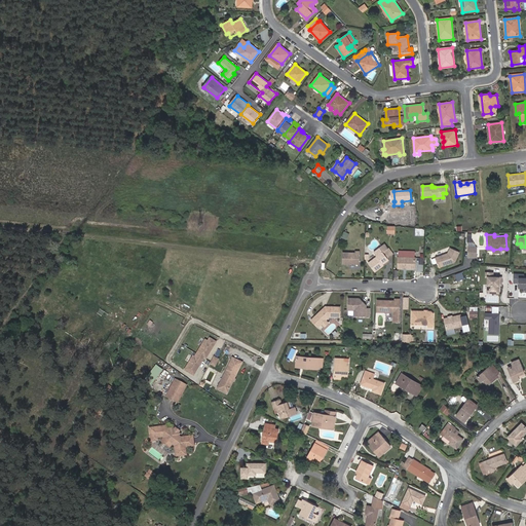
[(384,245),(373,253),(376,257),(368,263),(374,272),(383,265),(381,263),(387,258),(382,252),(387,249),(384,245)]
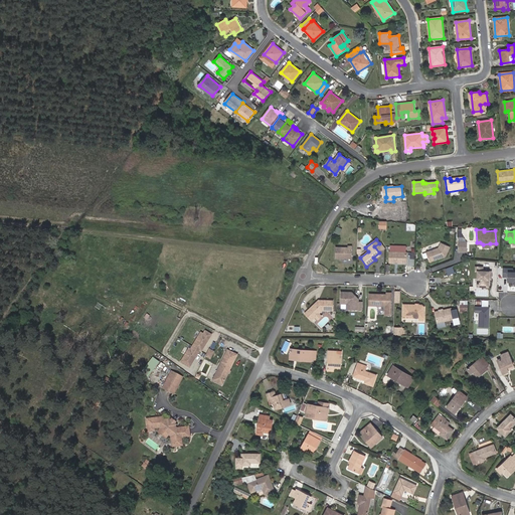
[(467,242),(458,243),(459,252),(467,252),(467,242)]
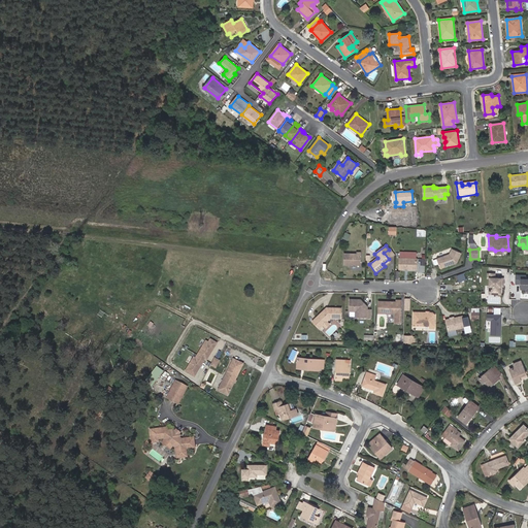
[(452,250),(449,256),(436,260),(434,261),(433,262),(435,265),(436,266),(438,265),(440,269),(457,263),(460,254),(452,250)]
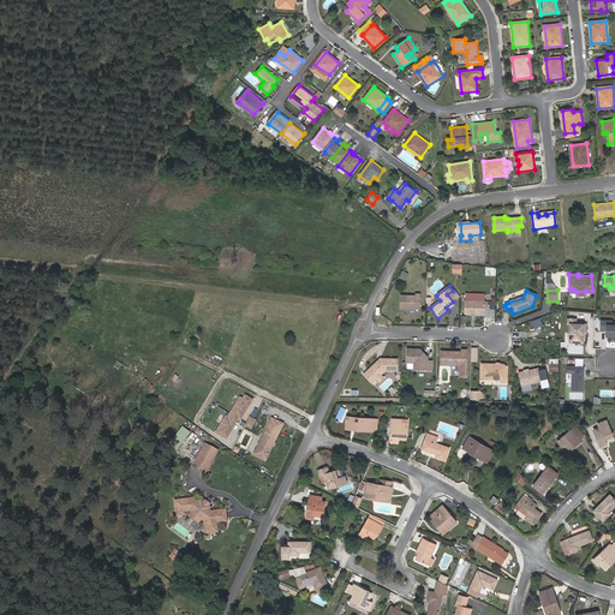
[(419,297),(415,297),(415,298),(400,298),(400,311),(419,311),(419,297)]
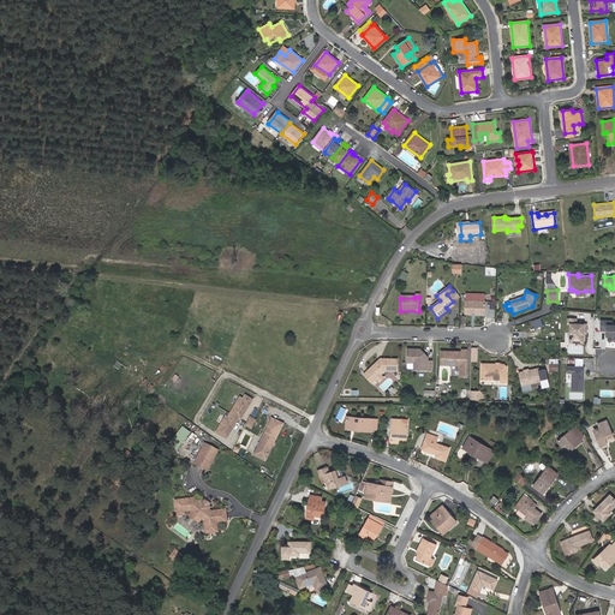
[(485,302),(465,300),(465,314),(485,315),(485,302)]
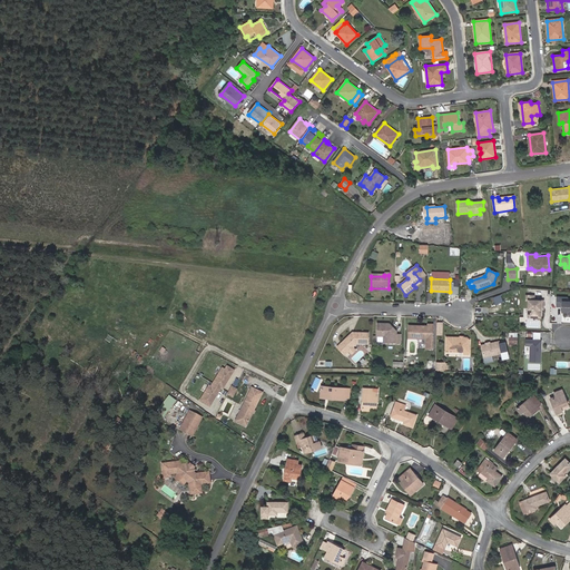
[(536,293),(529,293),(528,297),(530,297),(530,312),(534,312),(534,313),(534,315),(542,315),(542,304),(546,304),(546,298),(536,297),(536,293)]
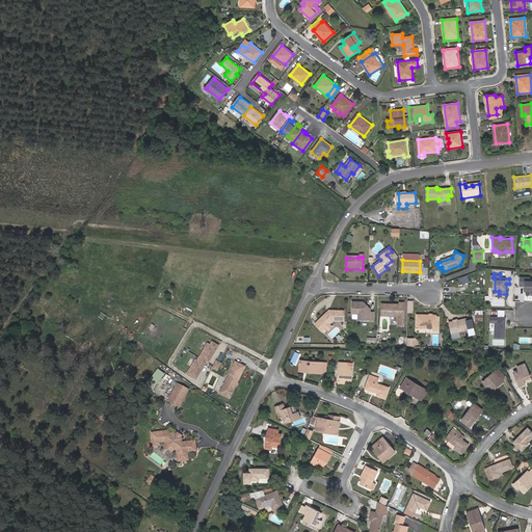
[(469,274),(460,276),(462,284),(471,282),(469,274)]
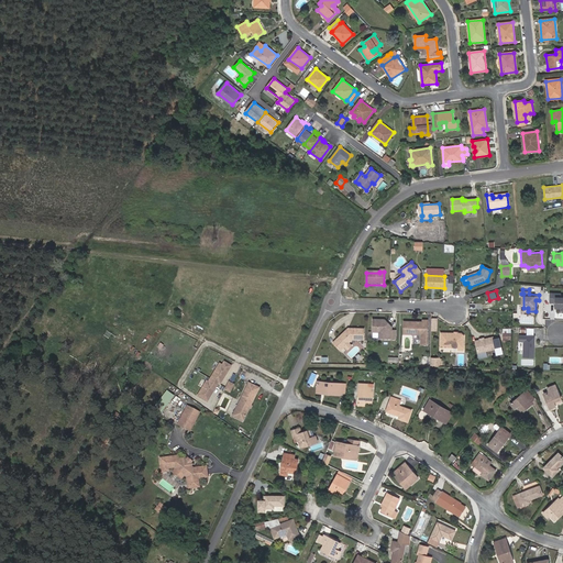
[(562,296),(561,297),(561,294),(551,294),(551,302),(556,304),(559,304),(559,307),(562,307),(562,309),(562,308),(562,296)]
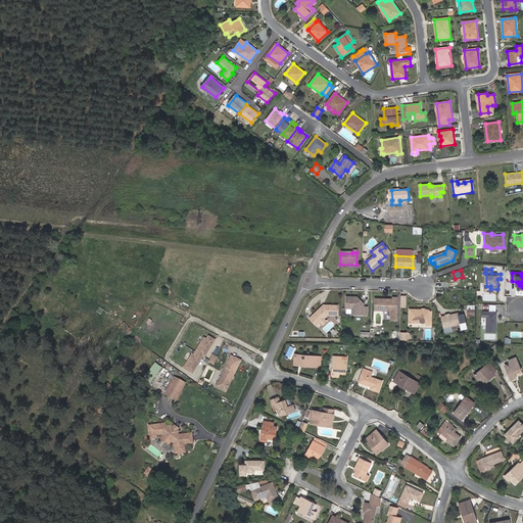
[(345,308),(351,308),(351,314),(367,315),(367,306),(363,306),(363,303),(357,296),(345,296),(345,308)]
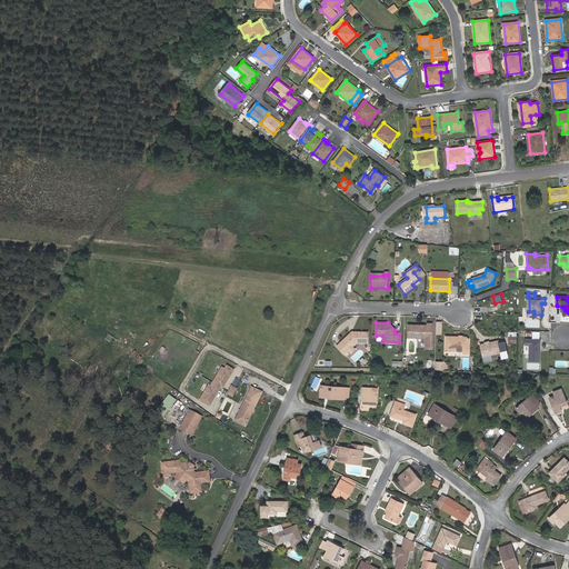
[(427,326),(408,326),(408,338),(426,338),(425,349),(431,349),(431,325),(427,325),(427,326)]
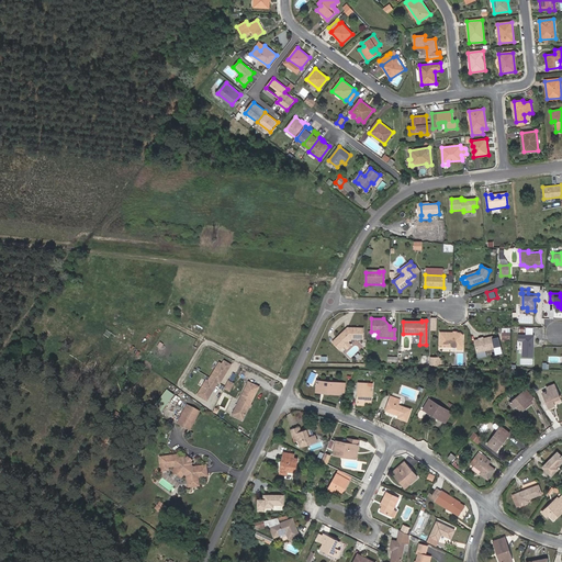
[(350,339),(362,339),(362,328),(347,328),(347,330),(345,330),(332,341),(338,350),(343,346),(347,343),(350,339)]
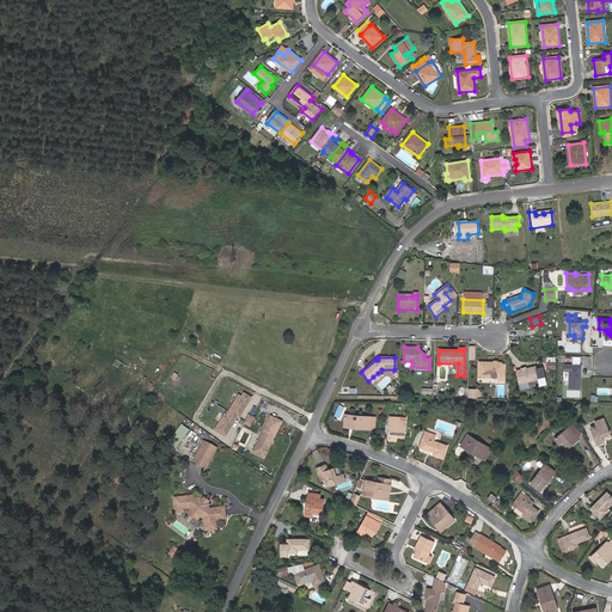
[(501,362),(497,362),(494,362),(478,362),(478,377),(497,377),(497,380),(503,380),(503,365),(501,362)]
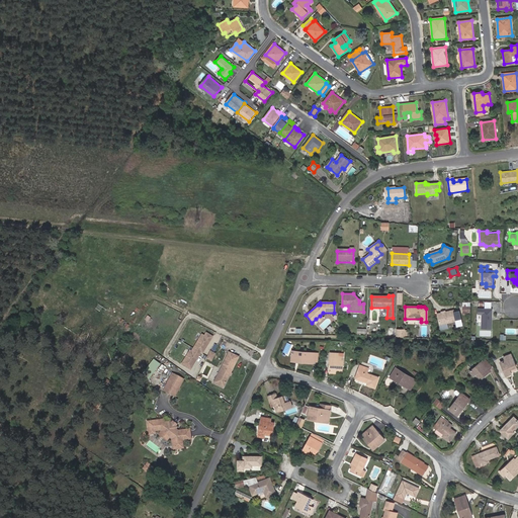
[(494,308),(480,308),(480,313),(484,313),(483,327),(493,327),(493,318),(493,317),(494,308)]
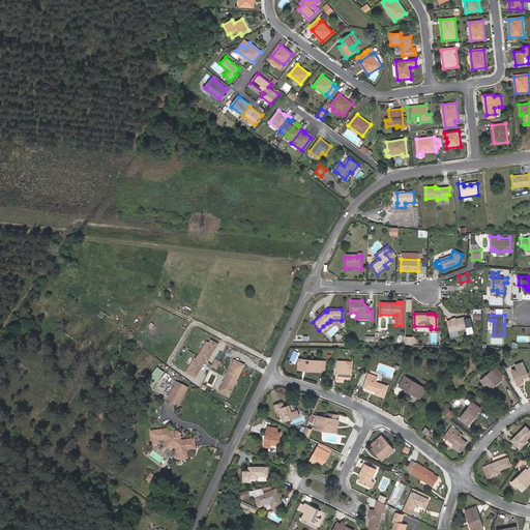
[(451,320),(447,321),(450,332),(467,328),(468,332),(473,331),(470,318),(465,319),(464,317),(455,319),(451,320)]
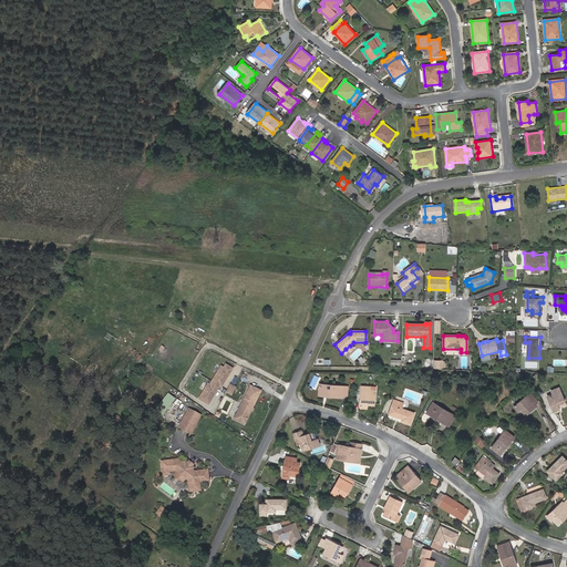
[(444,361),(433,361),(433,370),(444,370),(444,361)]
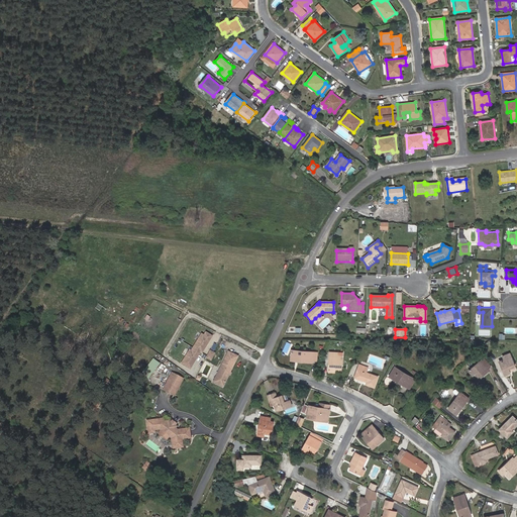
[(190,352),(183,366),(191,371),(201,353),(202,354),(212,337),(206,334),(204,337),(202,336),(192,352),(190,352)]
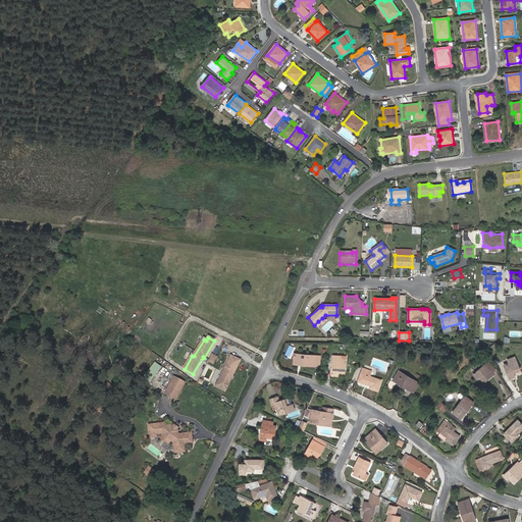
[(295,353),(294,363),(301,363),(301,365),(316,366),(316,364),(319,364),(320,356),(295,353)]
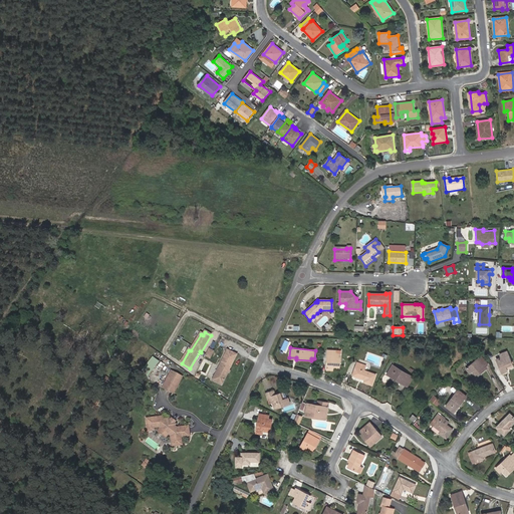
[(215,377),(224,381),(237,355),(229,351),(221,367),(220,366),(215,377)]
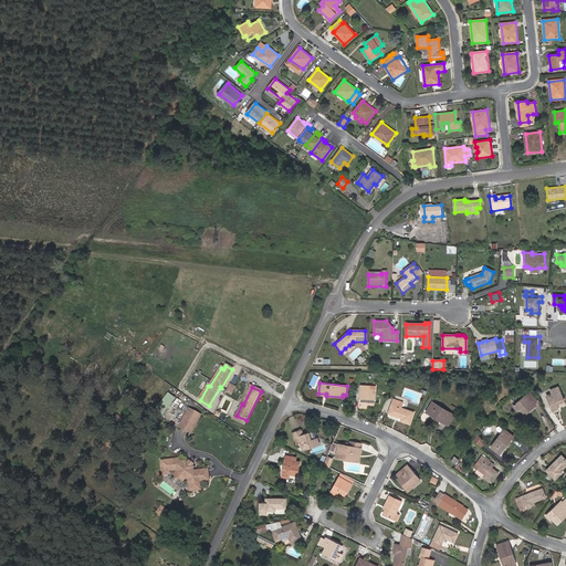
[(559,410),(558,407),(557,405),(564,401),(558,387),(551,389),(553,394),(547,396),(554,412),(559,410)]
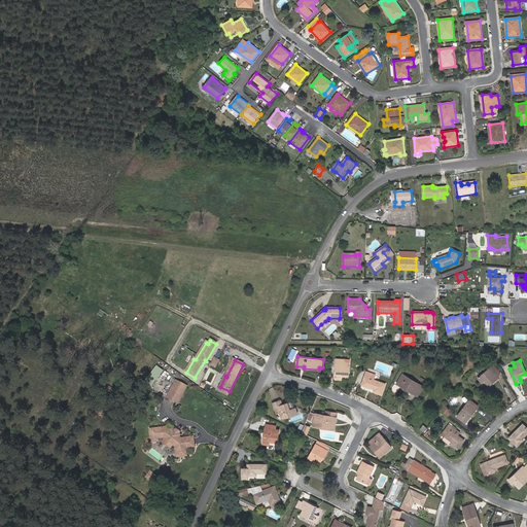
[(154,363),(144,381),(151,385),(162,369),(154,363)]
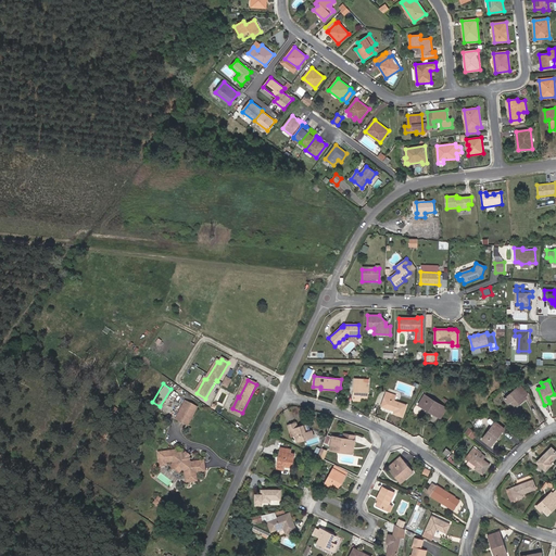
[(361,395),(368,395),(368,383),(364,383),(354,383),(354,399),(361,400),(361,397),(361,395)]
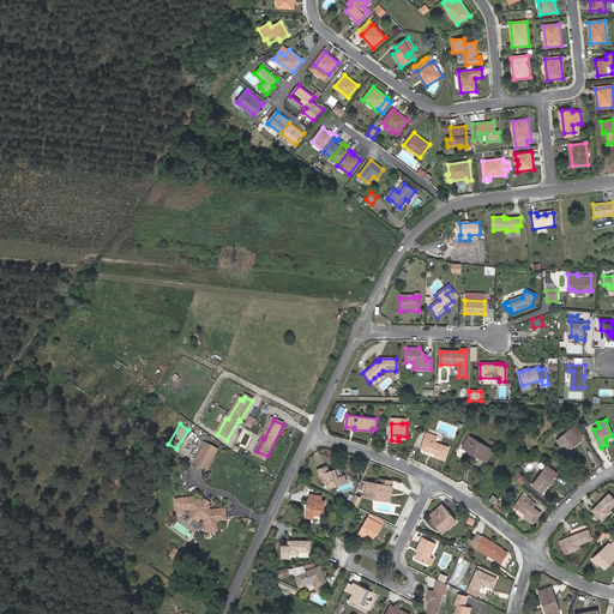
[(575,426),(572,428),(579,438),(583,434),(575,426)]
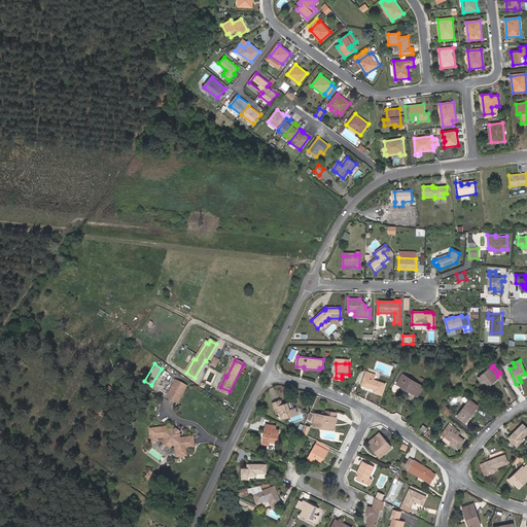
[(486,379),(490,385),(499,378),(497,376),(491,367),(479,378),(482,382),(484,381),(486,379)]
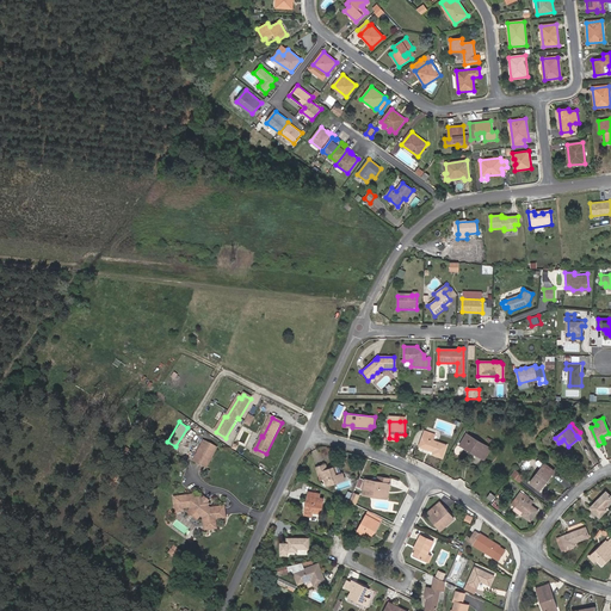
[(434,434),(425,431),(420,445),(433,451),(432,454),(442,457),(446,445),(432,439),(434,434)]
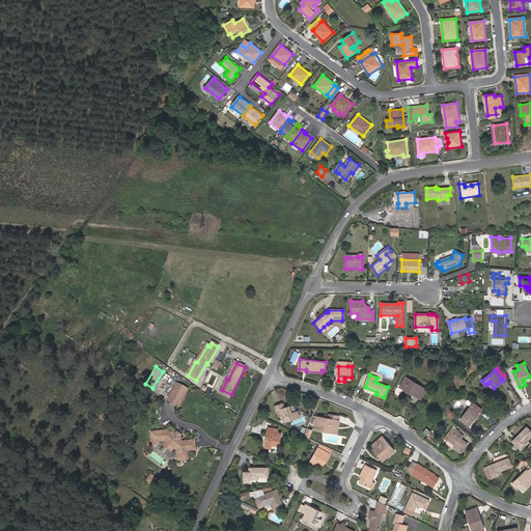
[(408,388),(406,391),(417,397),(423,388),(406,376),(400,385),(408,388)]
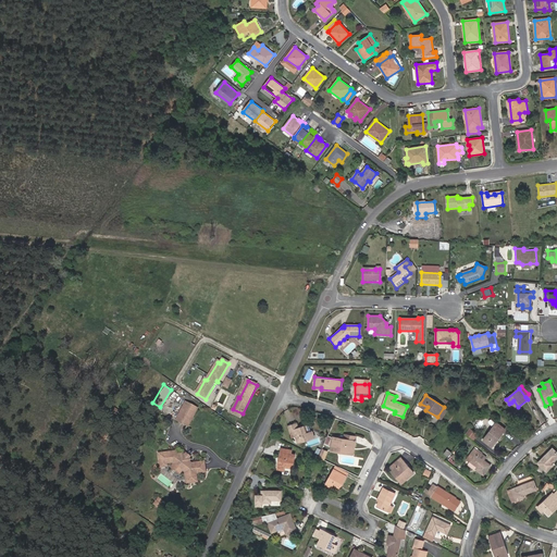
[(187,425),(198,407),(186,400),(175,418),(187,425)]
